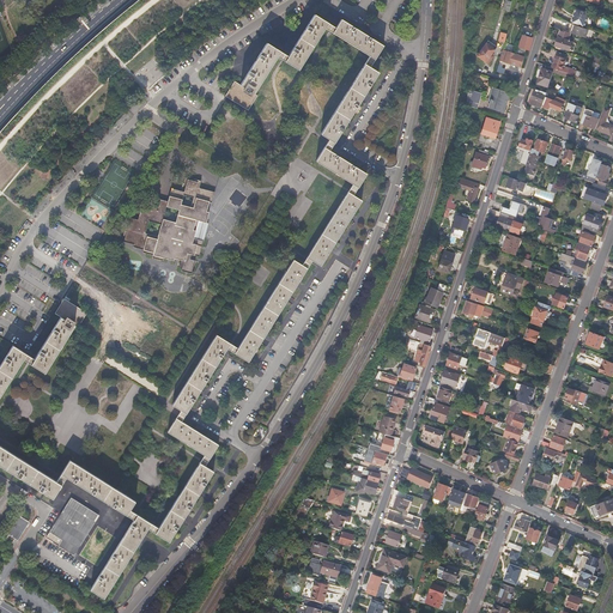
[(574,17),(571,24),(572,24),(584,28),(589,13),(577,8),(575,14),(576,14),(575,18),(574,17)]
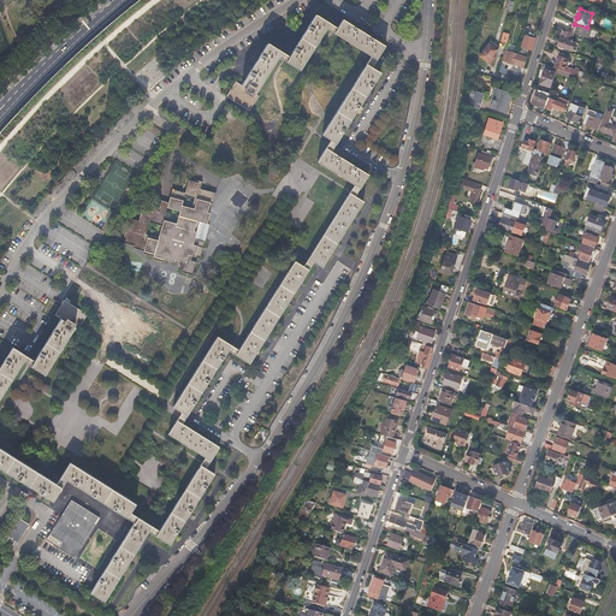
[(384,46),(342,19),(337,28),(315,15),(289,57),(268,43),(241,86),(236,83),(227,98),(249,111),(259,96),(255,94),(278,57),(300,70),(326,28),(372,57),(365,67),(321,135),(330,140),(317,161),(356,185),(351,193),(350,194),(303,267),(296,262),(238,350),(218,336),(205,357),(172,407),(181,413),(167,433),(205,457),(201,463),(159,531),(130,511),(135,503),(70,462),(55,483),(0,446),(0,396),(23,361),(45,374),(75,327),(78,330),(87,315),(64,301),(55,314),(61,319),(34,361),(13,348),(6,359),(0,367),(0,466),(3,467),(52,499),(65,479),(69,480),(101,502),(134,522),(131,525),(110,560),(98,578),(89,592),(102,599),(116,576),(131,554),(147,529),(170,544),(193,508),(213,474),(205,468),(206,466),(218,446),(181,424),(187,414),(227,350),(249,363),(285,307),(314,261),(323,266),(333,250),(363,202),(355,196),(356,195),(368,176),(330,150),(345,126),(379,72),(371,67),(384,46)]
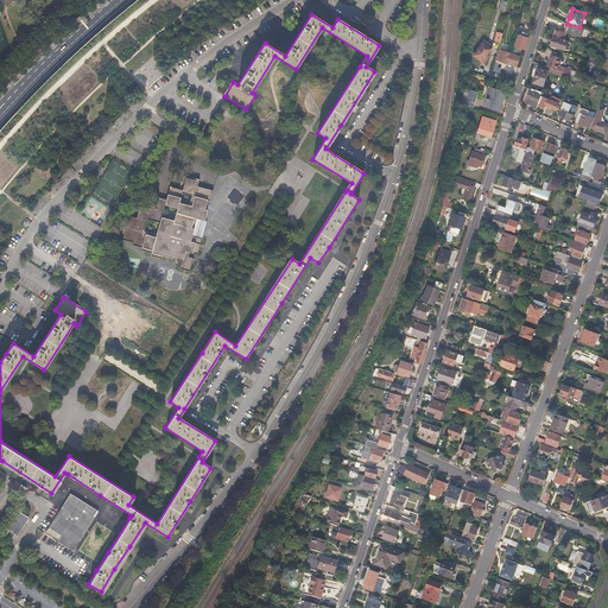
[(479,20),(476,31),(485,32),(487,23),(479,20)]
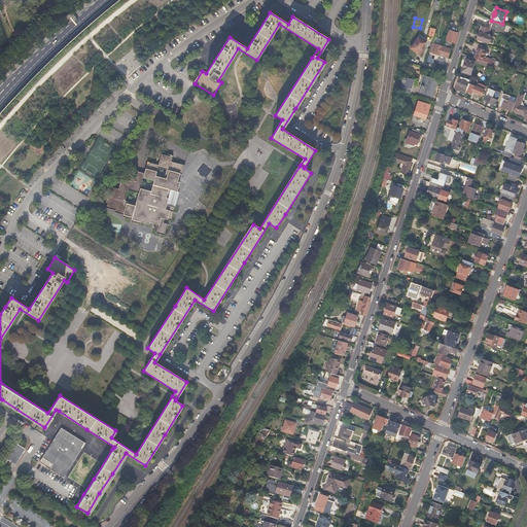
[(492,21),(490,28),(502,32),(504,25),(502,24),(492,21)]
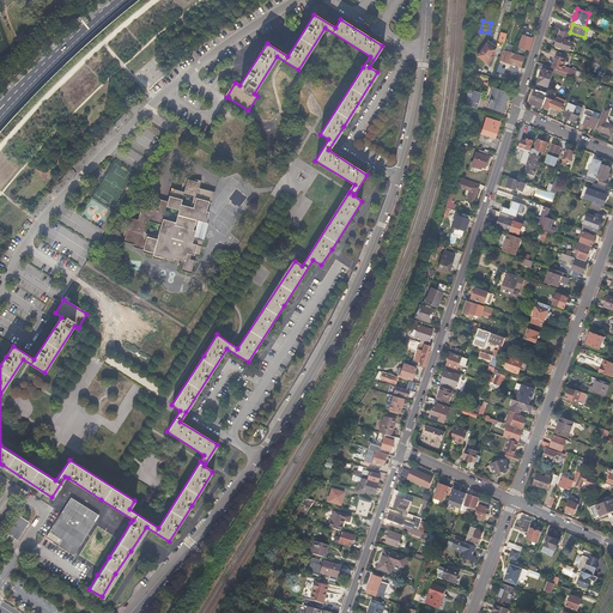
[(564,30),(560,30),(556,46),(569,50),(572,42),(568,41),(570,32),(564,30)]
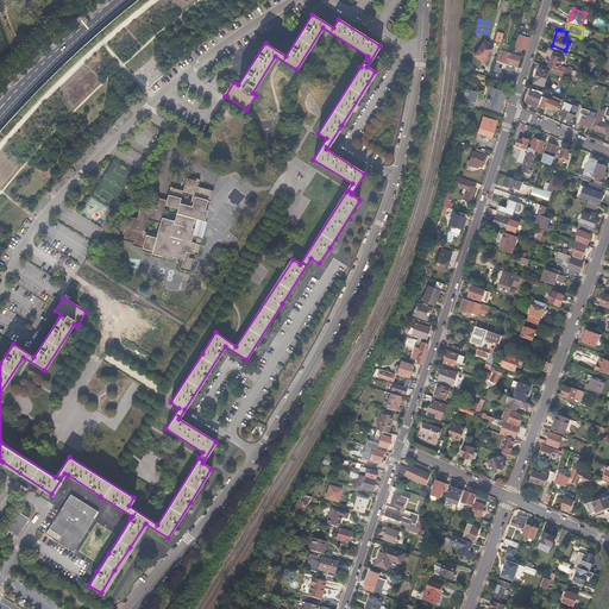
[(525,49),(528,38),(519,36),(515,46),(525,49)]
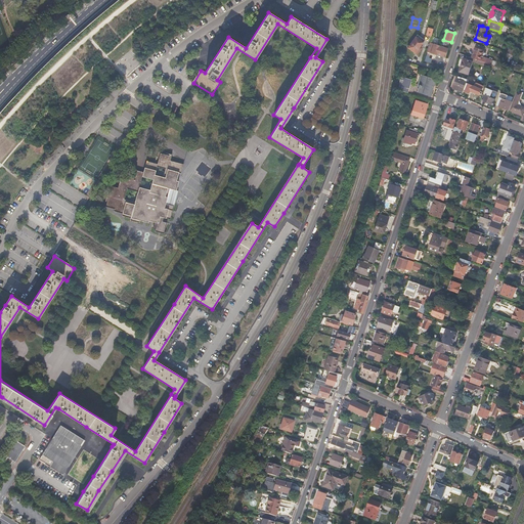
[(418,33),(407,46),(415,51),(416,51),(420,45),(425,38),(418,33)]
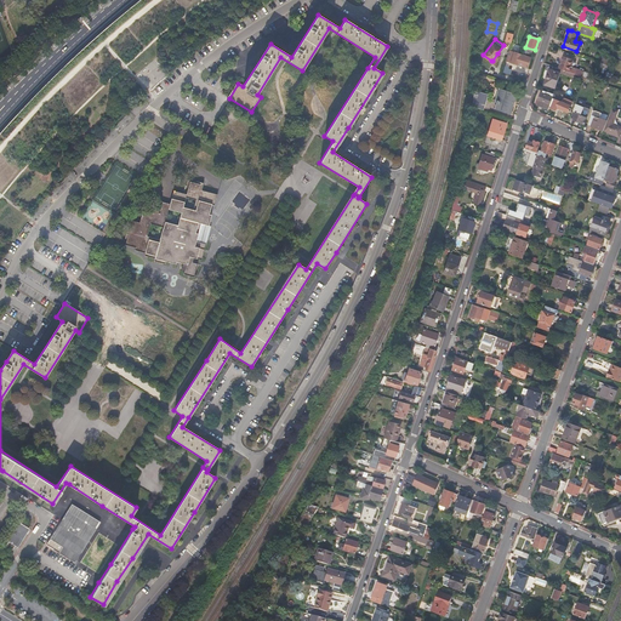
[(527,68),(529,57),(520,55),(519,58),(518,57),(517,61),(519,61),(518,66),(527,68)]
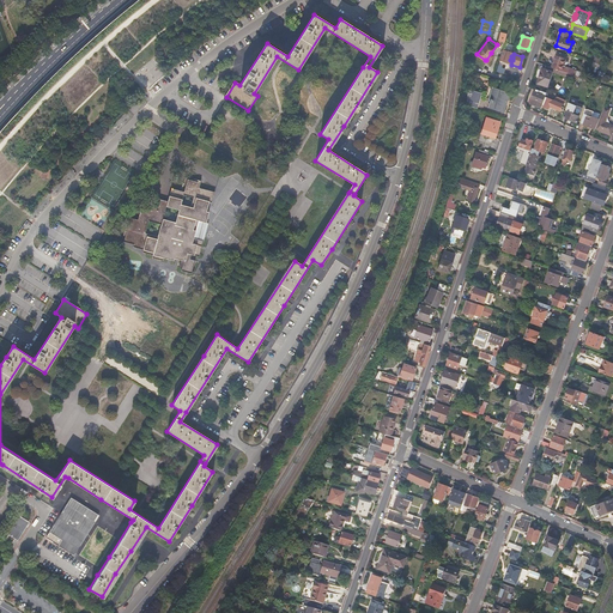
[(552,68),(556,68),(562,71),(565,60),(556,56),(552,68)]
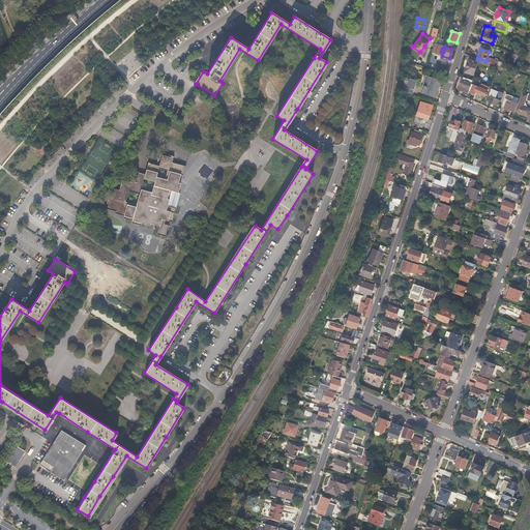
[(474,75),(478,63),(480,59),(477,59),(473,57),(471,60),(469,59),(465,71),(474,75)]
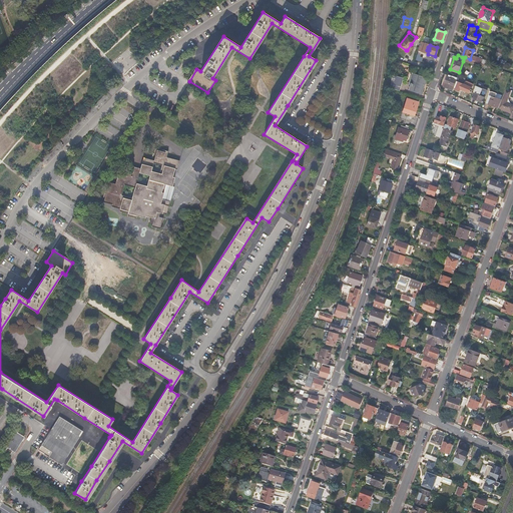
[(463,61),(481,67),(482,66),(482,64),(481,63),(479,62),(472,60),(470,59),(465,57),(463,61)]
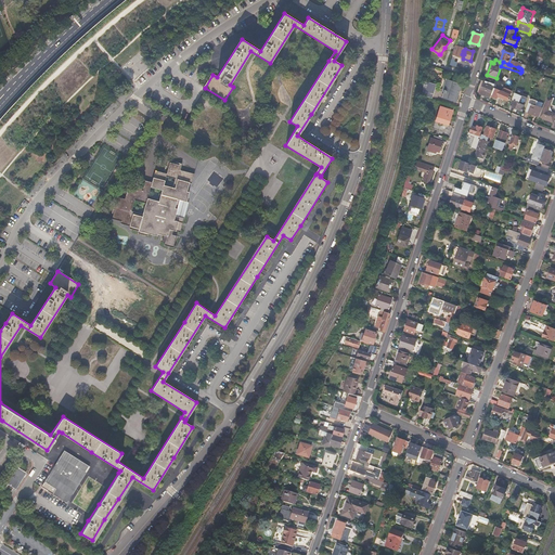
[(461,85),(447,79),(443,91),(446,91),(443,98),(453,101),(456,92),(457,92),(461,85)]
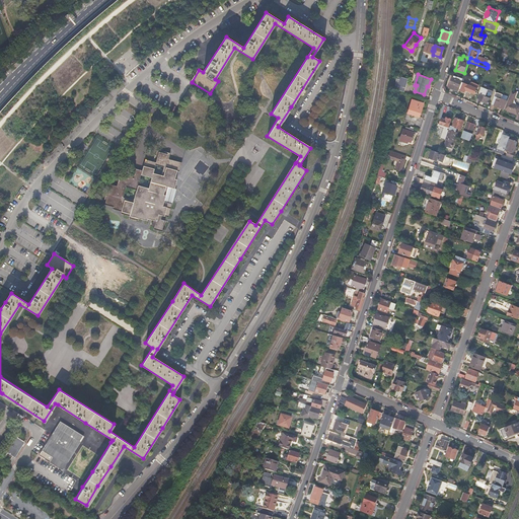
[(405,78),(396,75),(395,84),(394,88),(401,90),(405,78)]
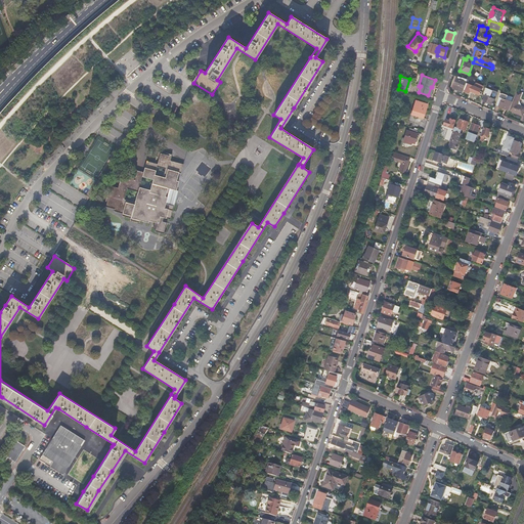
[(467,80),(459,77),(453,88),(462,91),(467,81),(467,80)]
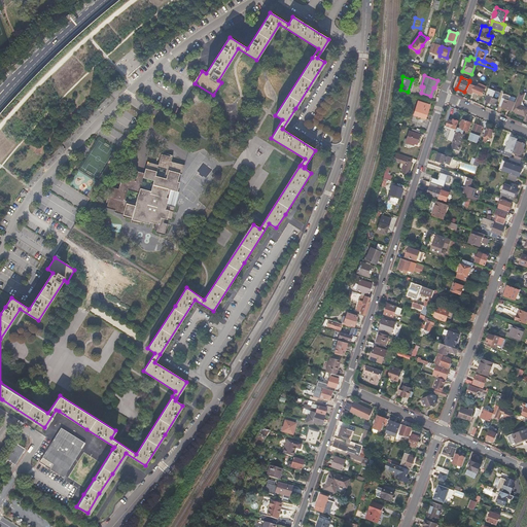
[(480,80),(470,77),(469,80),(469,81),(469,82),(478,85),(480,80)]
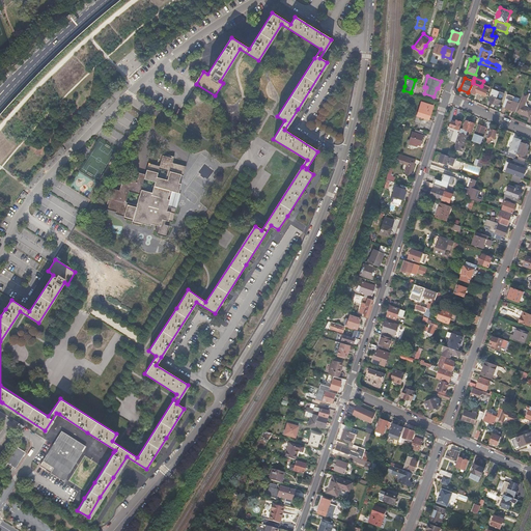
[(473,83),(470,90),(472,91),(471,92),(475,94),(476,91),(485,94),(487,88),(481,86),(473,83)]
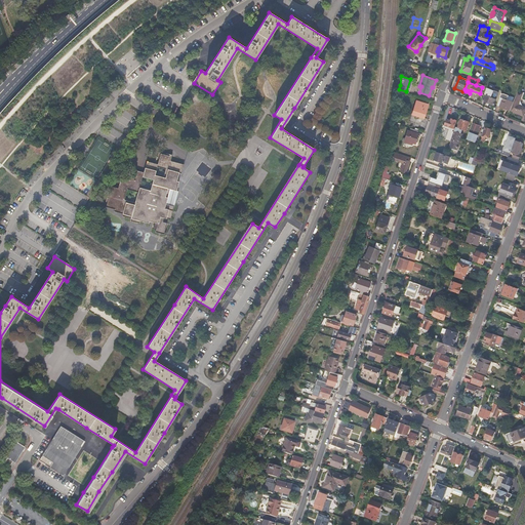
[(493,105),(495,98),(491,97),(493,90),(487,88),(483,101),(493,105)]
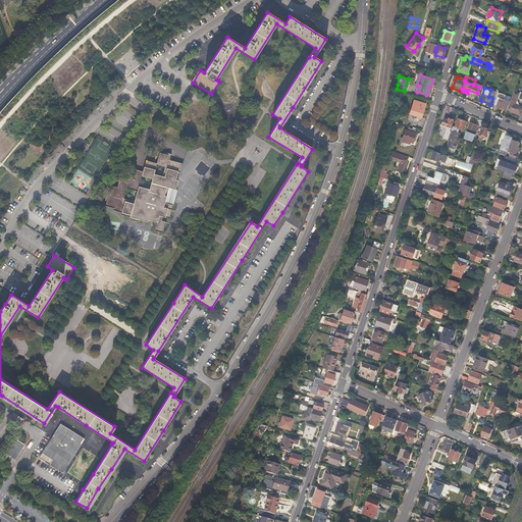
[(514,91),(508,110),(520,114),(521,107),(521,105),(515,103),(519,92),(514,91)]
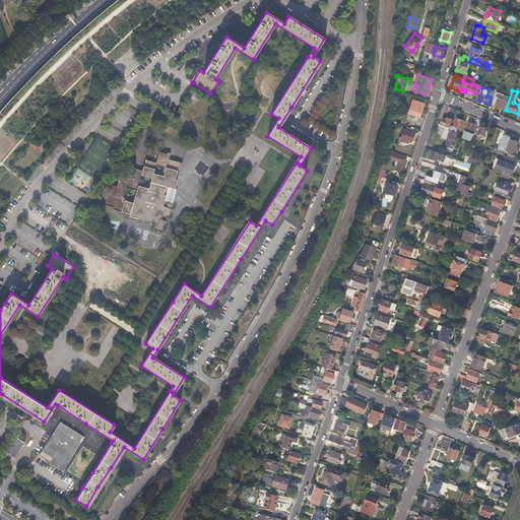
[(495,96),(492,105),(498,107),(498,108),(502,110),(503,109),(504,109),(507,101),(495,96)]
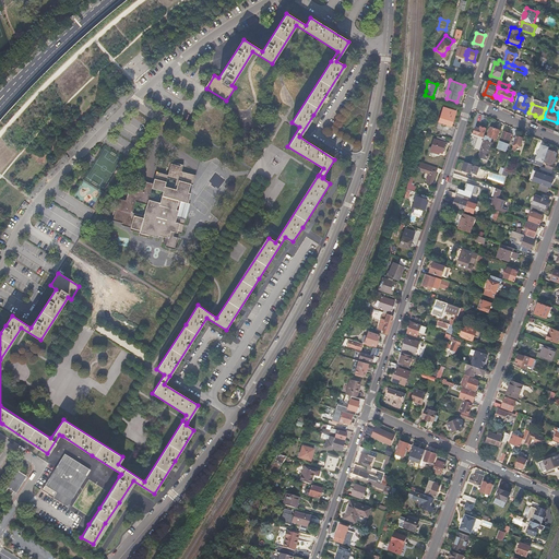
[(451,126),(455,111),(443,107),(439,121),(451,126)]
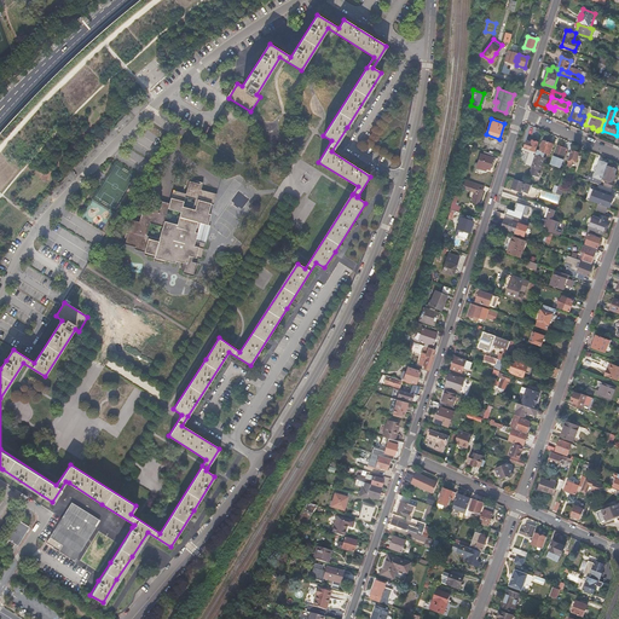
[(536,150),(538,143),(532,140),(531,143),(526,142),(525,148),(522,146),(521,150),(528,152),(525,165),(531,167),(536,155),(537,151),(536,150)]
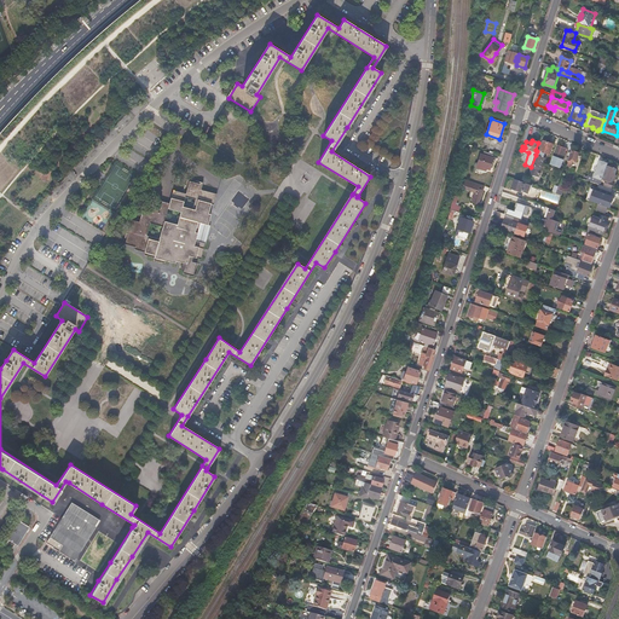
[(554,144),(543,140),(542,144),(539,144),(539,146),(541,146),(539,150),(550,155),(554,144)]
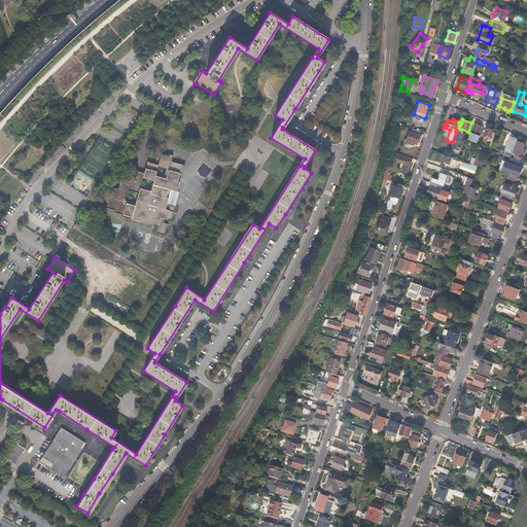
[(480,132),(482,127),(475,124),(471,133),(470,137),(477,140),(479,136),(480,136),(481,132),(480,132)]
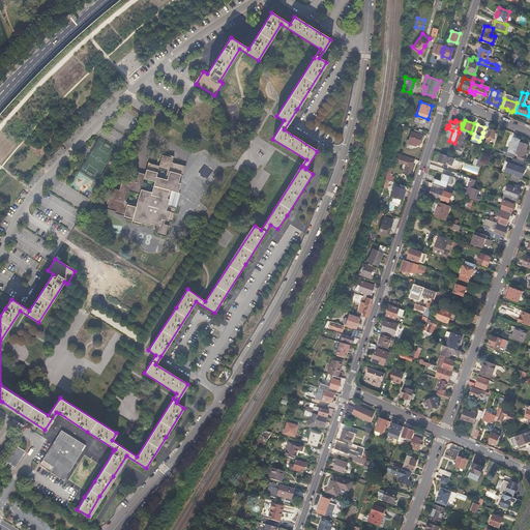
[(420,135),(421,131),(414,128),(413,131),(411,131),(408,143),(415,146),(416,144),(419,145),(422,136),(420,135)]
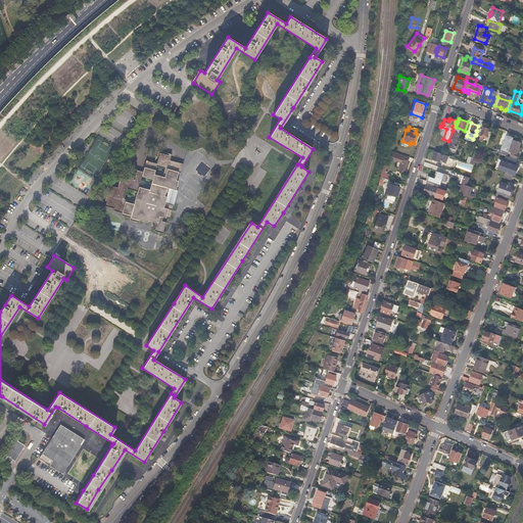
[(486,137),(489,130),(483,128),(479,140),(481,141),(483,137),(484,136),(486,137)]
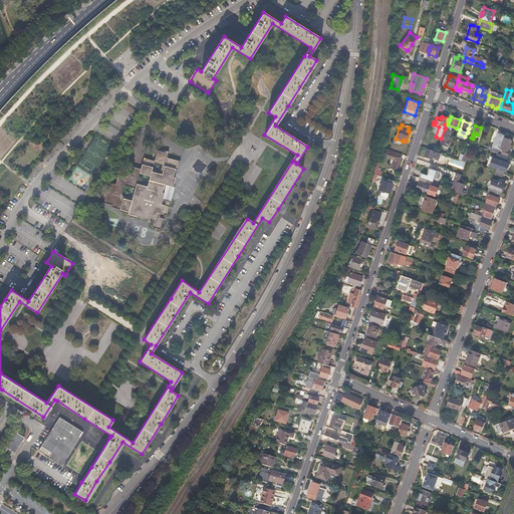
[(441,139),(439,144),(448,147),(450,140),(449,140),(452,131),(445,129),(441,139)]
